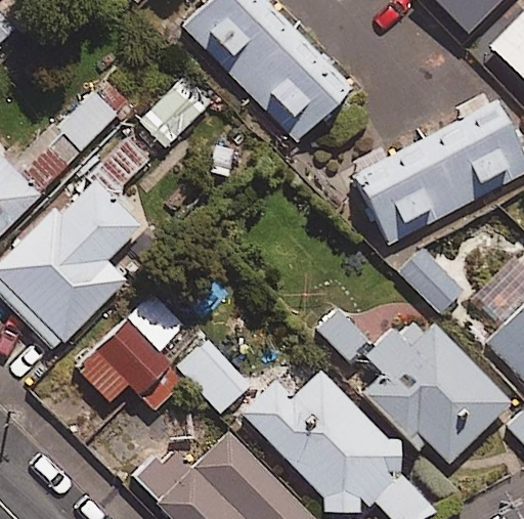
[(344,82),(263,0),(201,0),(178,22),(290,135),(344,82)]
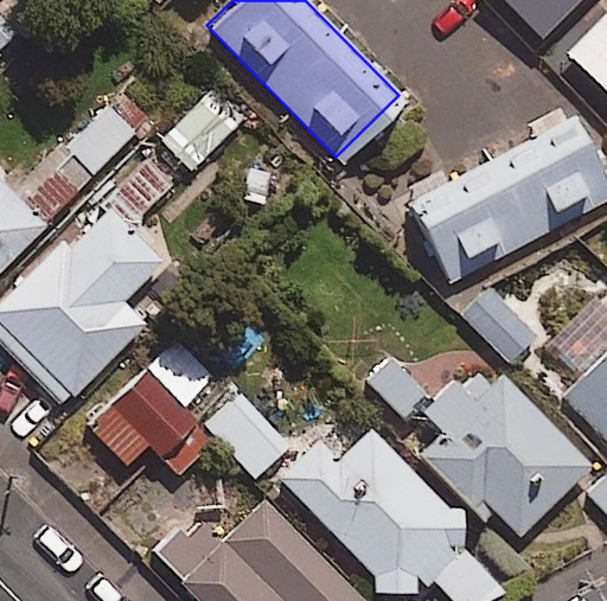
[(606,14),(568,55),(606,93),(606,14)]
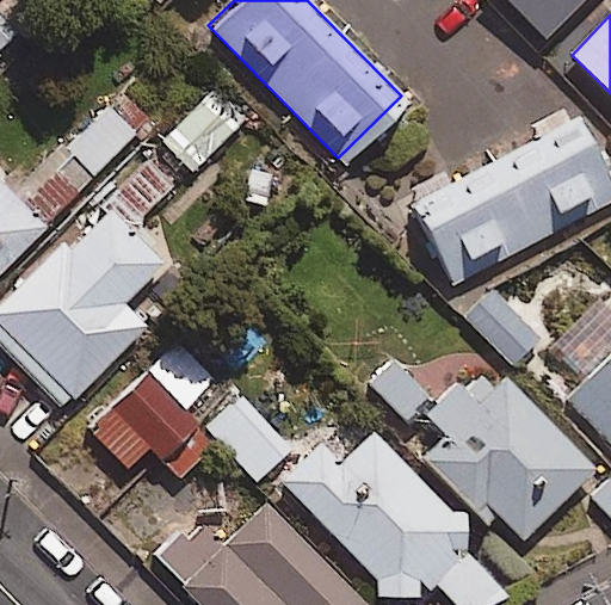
[(150,115),(119,87),(44,176),(76,203),(150,115)]
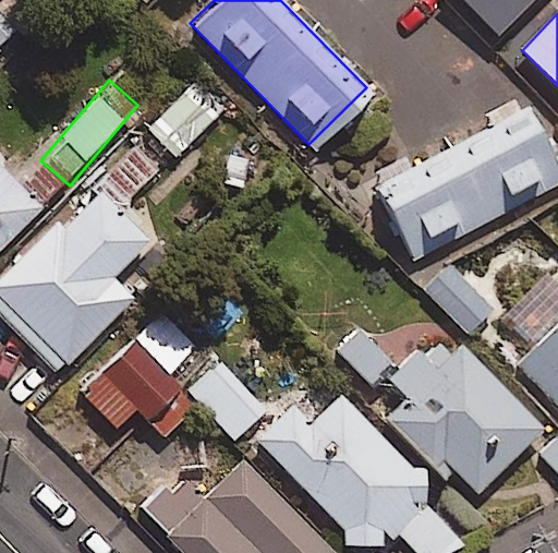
[(221,111),(193,81),(146,127),(173,156),(221,111)]
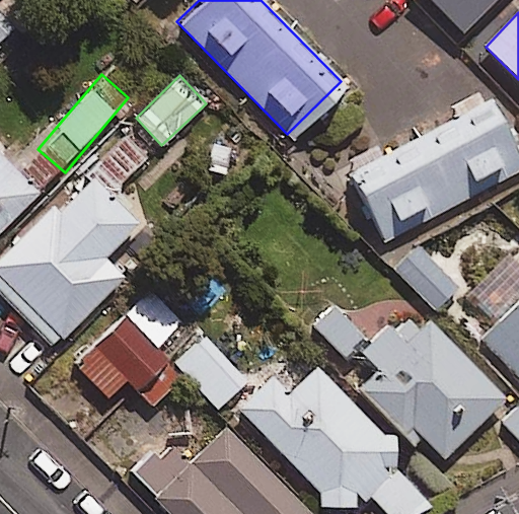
[(518,167),(518,148),(489,95),(350,173),(388,242),(518,167)]
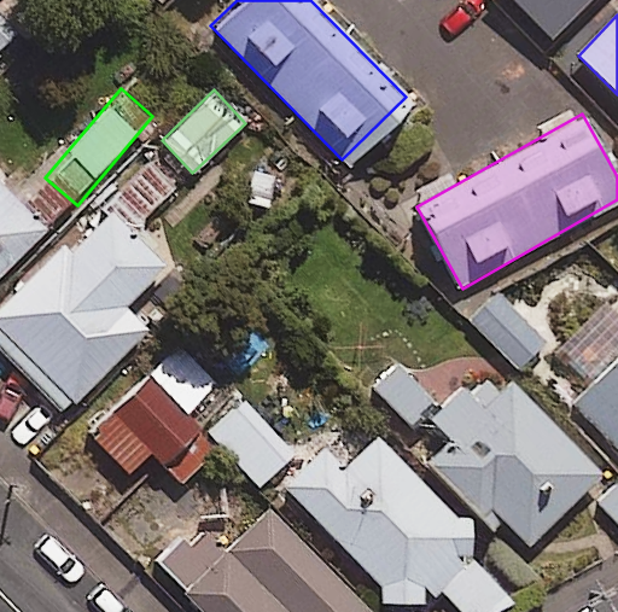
[(0,278),(47,231),(0,184),(0,278)]
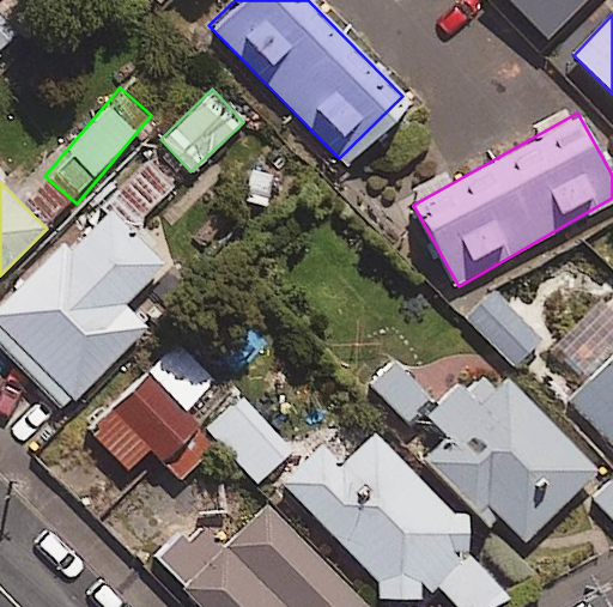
[(165,266),(98,201),(0,302),(0,344),(67,410),(146,328),(125,308),(165,266)]
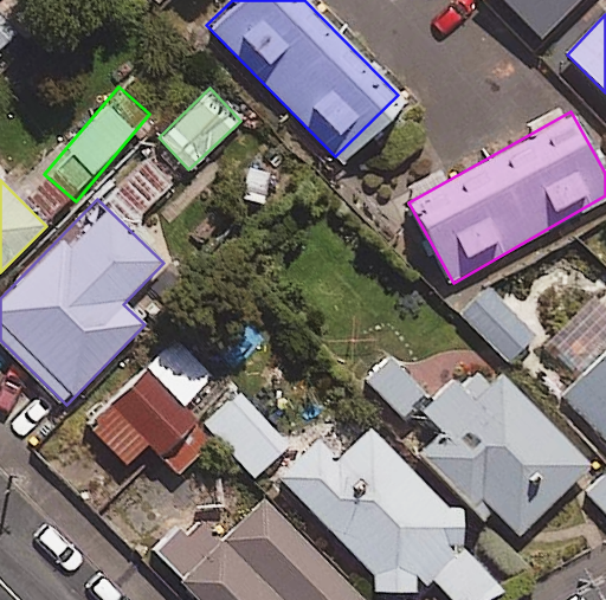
[(534,336),(487,289),(462,314),(508,362),(534,336)]
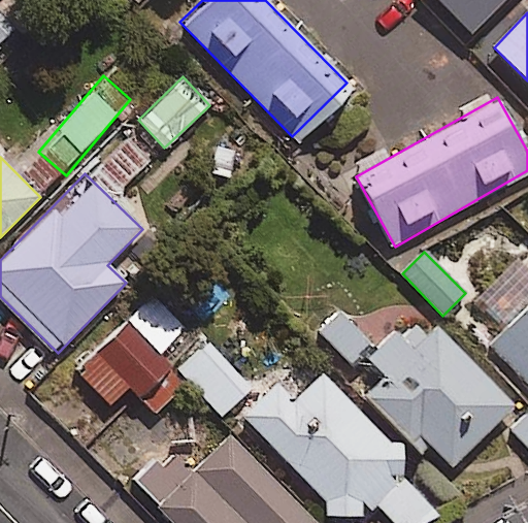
[(253,386),(155,292),(77,372),(111,405),(129,388),(156,414),(188,381),(224,416),(253,386)]
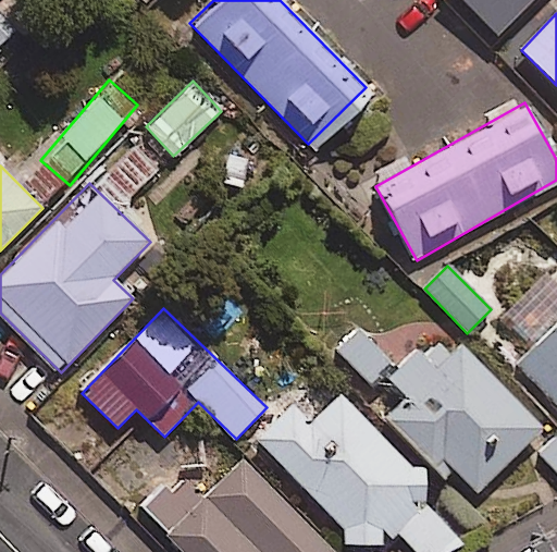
[(360,329),(338,351),(374,387),(386,376),(412,402),(391,422),(469,502),(546,426),(450,328),(422,357),(417,352),(399,368),(360,329)]
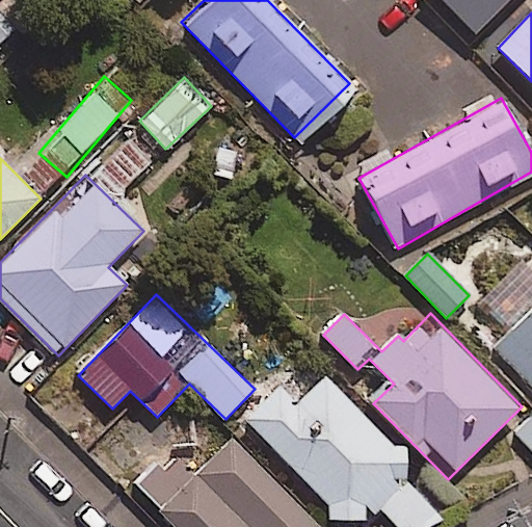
[(531,313),(496,350),(531,387),(531,313)]
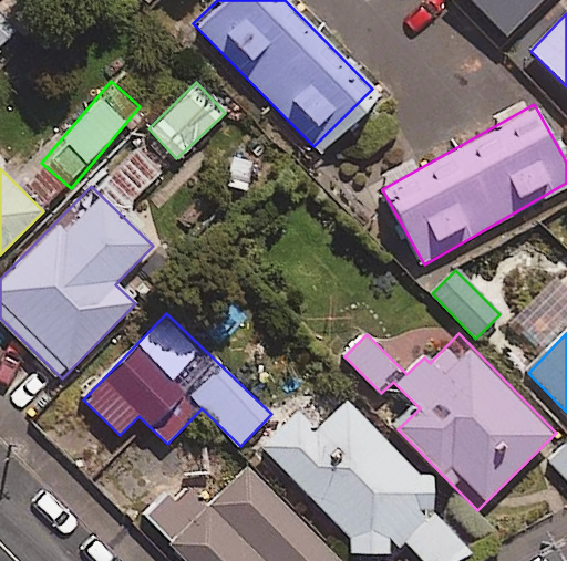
[(418,476),(341,401),(313,428),(297,412),(260,447),(350,537),(351,558),(391,556),(390,539),(401,549),(408,543),(425,560),(454,560),(466,549),(435,518),(435,476),(418,476)]
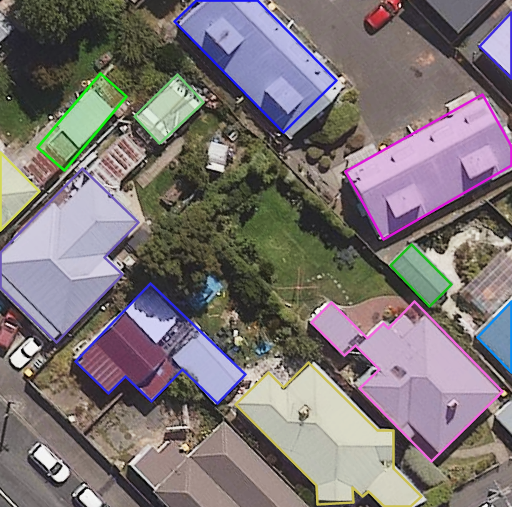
[(511,396),(496,411),(511,429),(511,396)]
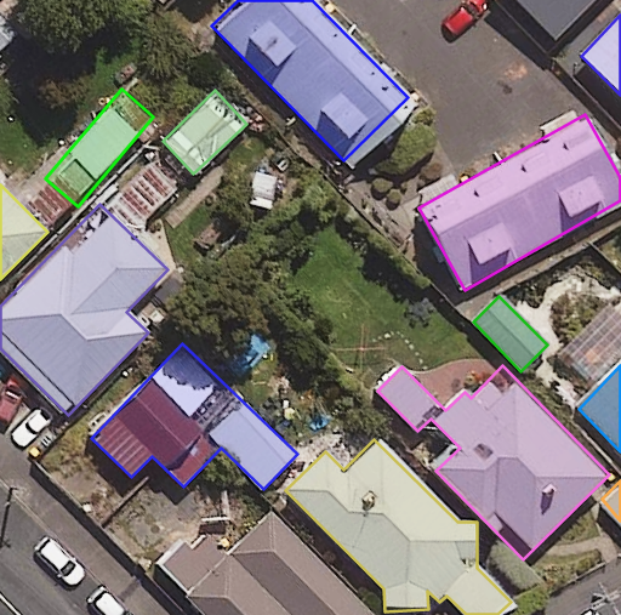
[(205,533),(160,575),(199,614),(369,614),(272,512),(226,556),(205,533)]
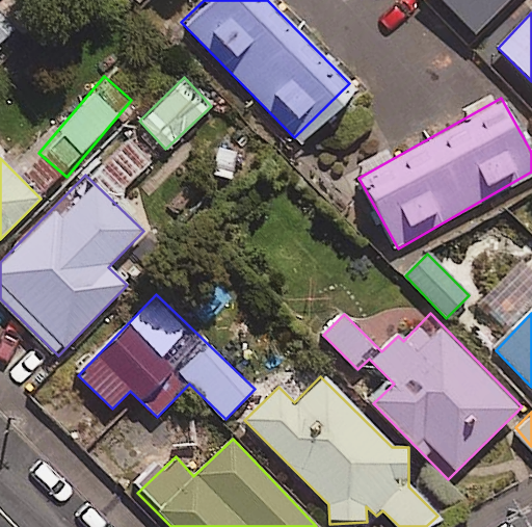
All buildings are outlined.
